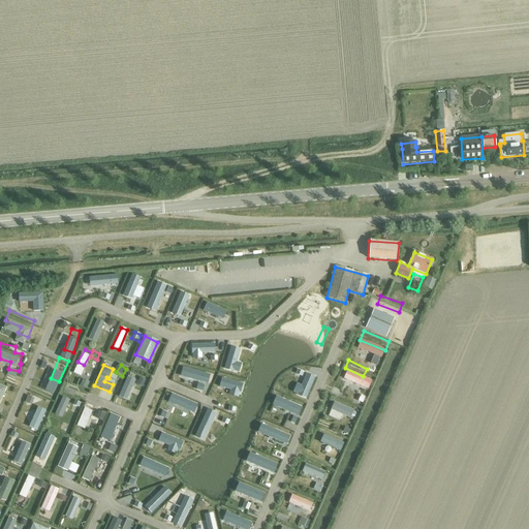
[(89,379),(91,372),(83,370),(82,377),(89,379)]
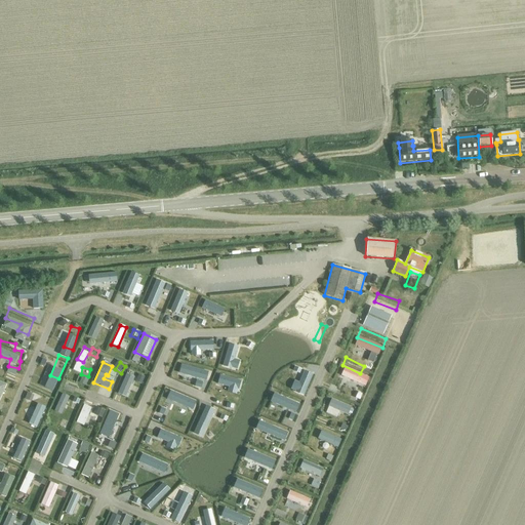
[(0,394),(2,395),(9,375),(0,371),(0,394)]
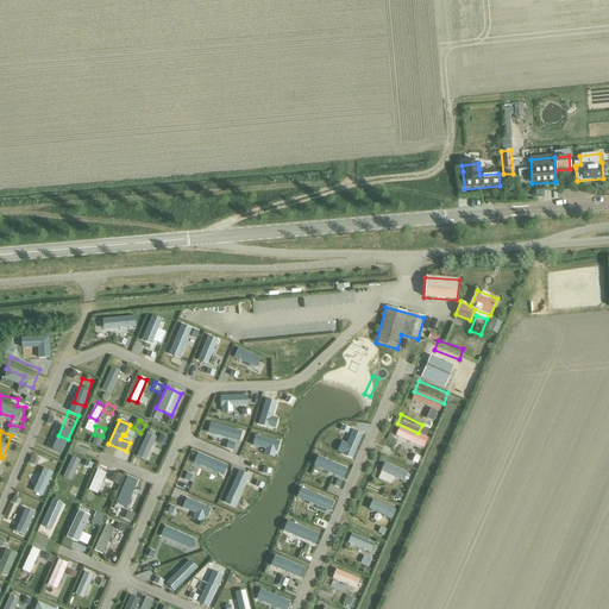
[(152,453),(161,458),(164,451),(156,446),(152,453)]
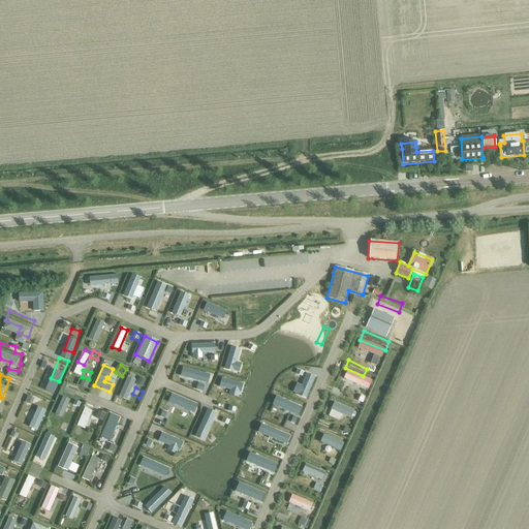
[(57,406),(65,410),(74,393),(65,389),(57,406)]
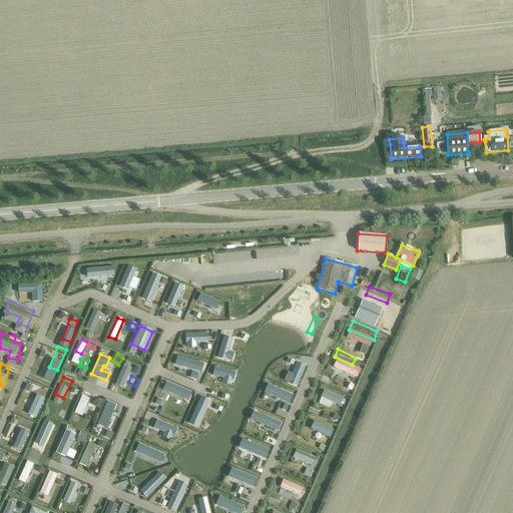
[(29,407),(39,411),(48,390),(38,386),(29,407)]
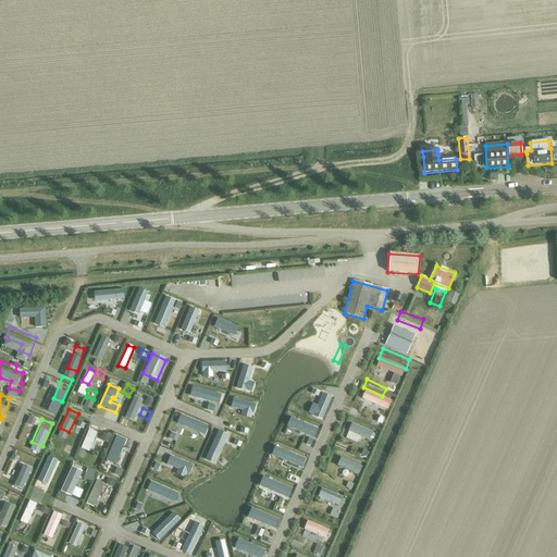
[(89,430),(81,448),(88,453),(97,433),(89,430)]
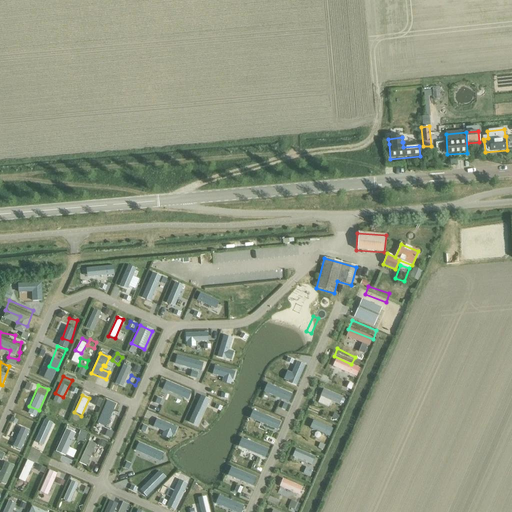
[(95,398),(93,405),(99,408),(102,401),(95,398)]
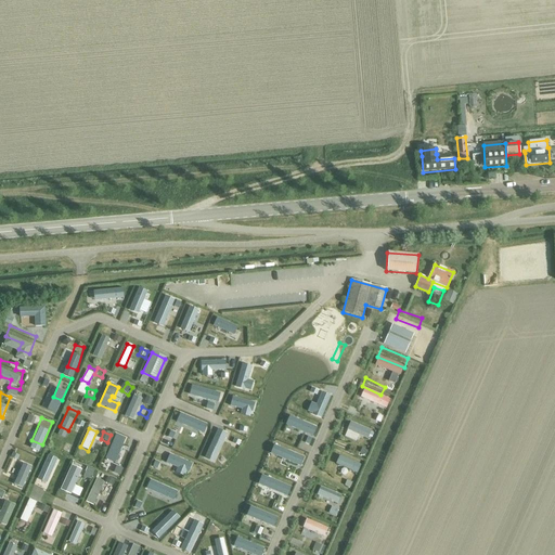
[(113,440),(104,460),(112,463),(120,443),(113,440)]
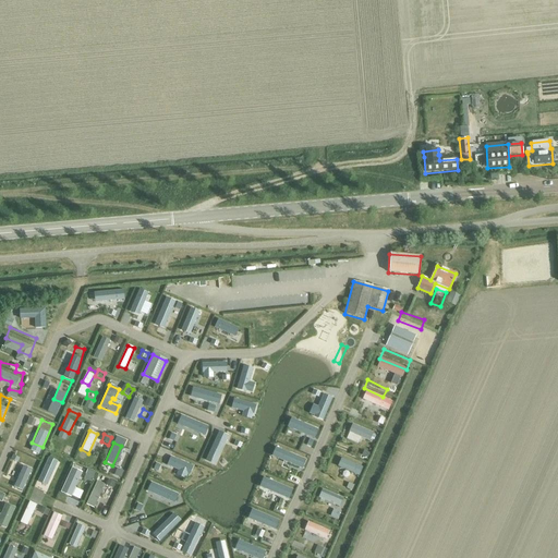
[(73,456),(74,448),(68,447),(65,455),(73,456)]
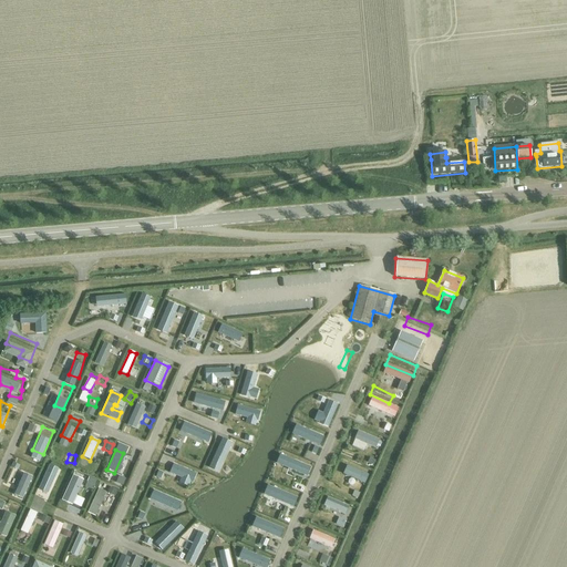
[(14,475),(21,460),(14,457),(8,473),(14,475)]
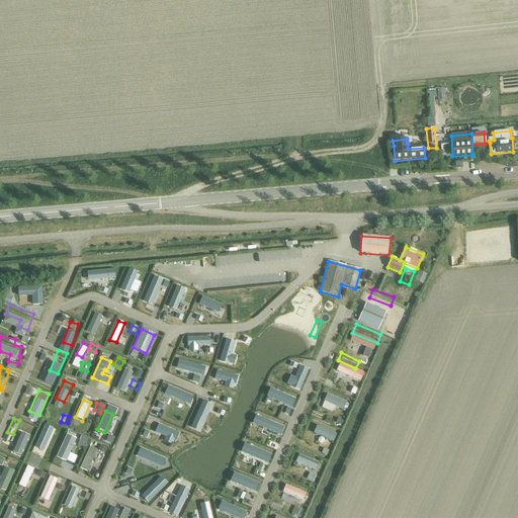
[(24,424),(16,444),(25,447),(33,427),(24,424)]
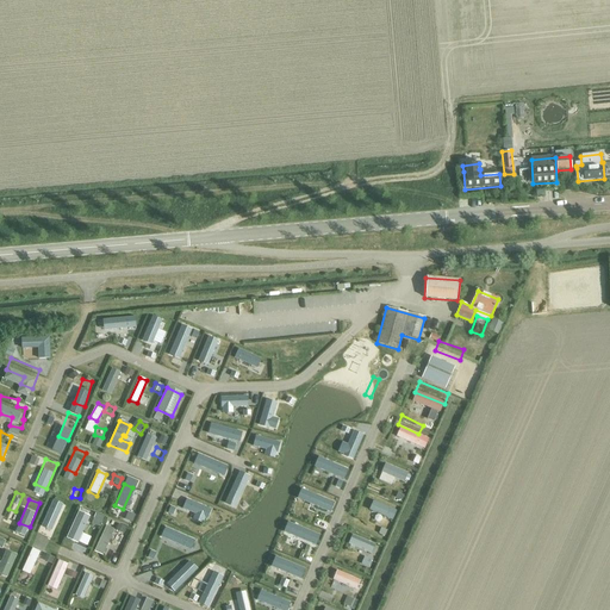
[(134,499),(129,508),(138,512),(143,504),(134,499)]
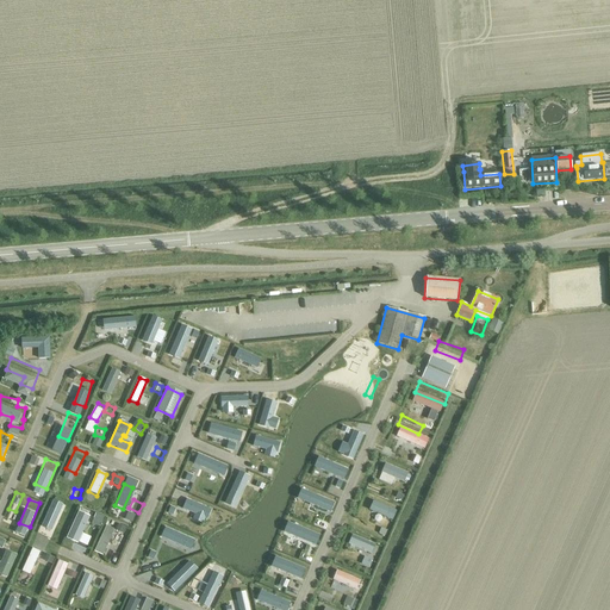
[(49,511),(41,530),(48,534),(51,526),(54,527),(57,520),(55,518),(56,515),(49,511)]
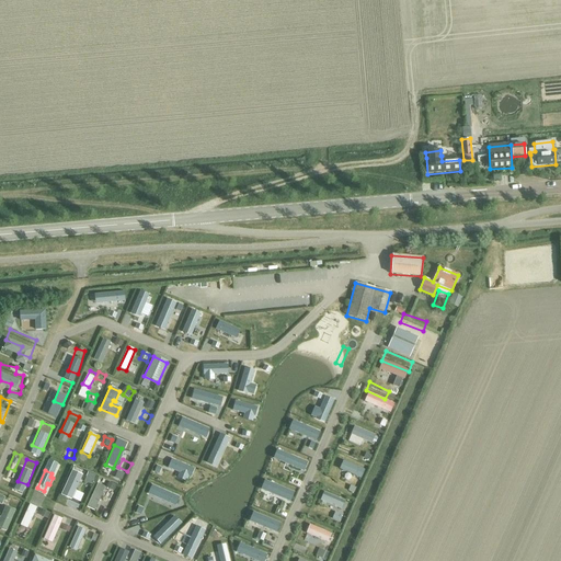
[(72,471),(60,495),(71,501),(82,476),(72,471)]
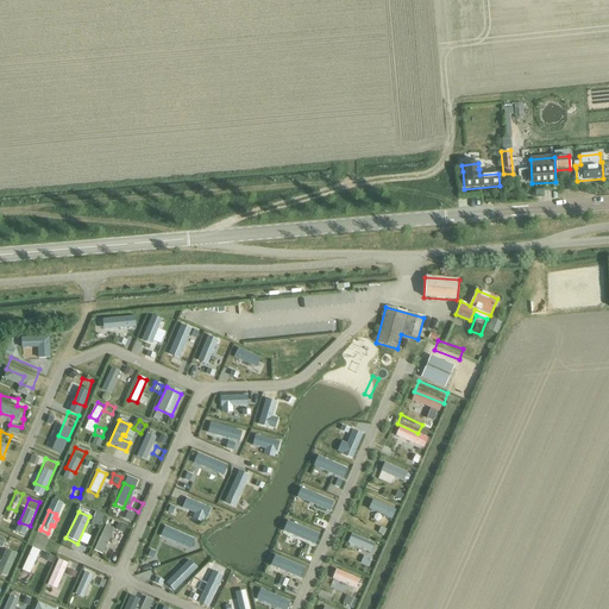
[(355,523),(349,537),(376,548),(382,535),(355,523)]
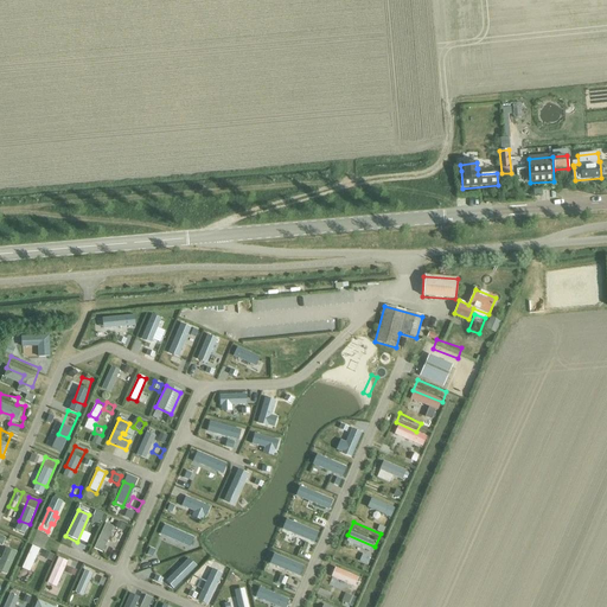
[(106,524),(94,549),(102,553),(114,528),(106,524)]
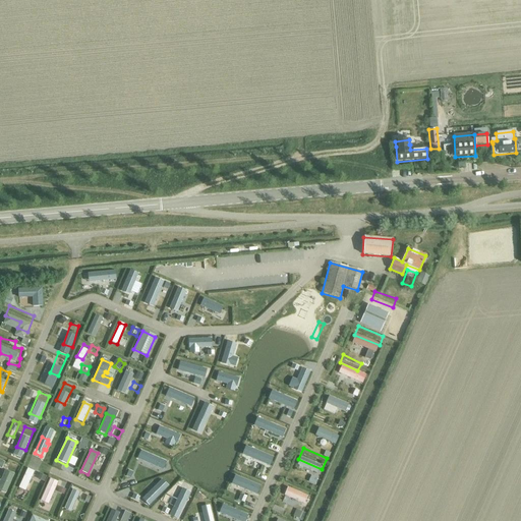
[(0,468),(0,480),(10,484),(18,466),(8,462),(4,471),(0,468)]
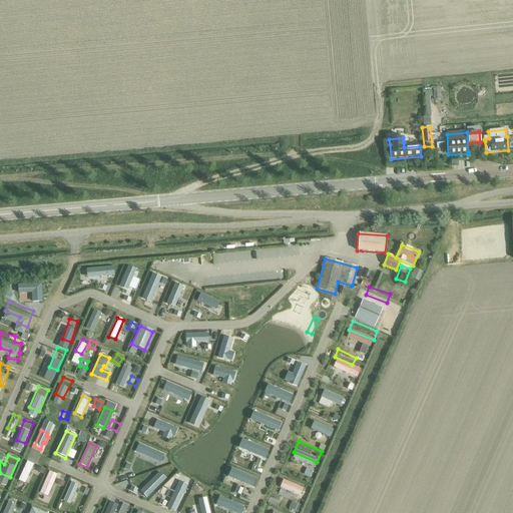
[(27,462),(18,481),(24,484),(33,465),(27,462)]
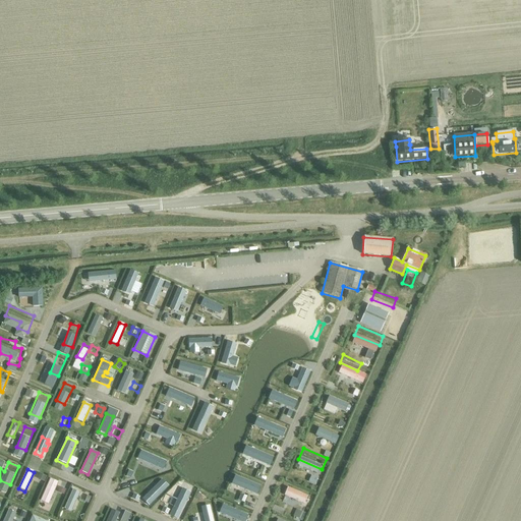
[(292,478),(287,488),(309,499),(313,488),(292,478)]
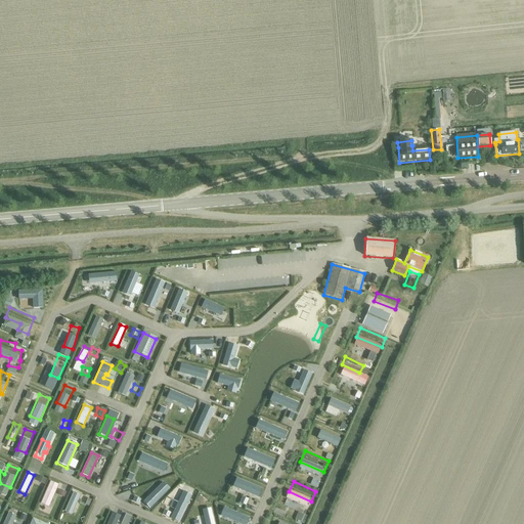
[(50,483),(41,503),(49,506),(57,486),(50,483)]
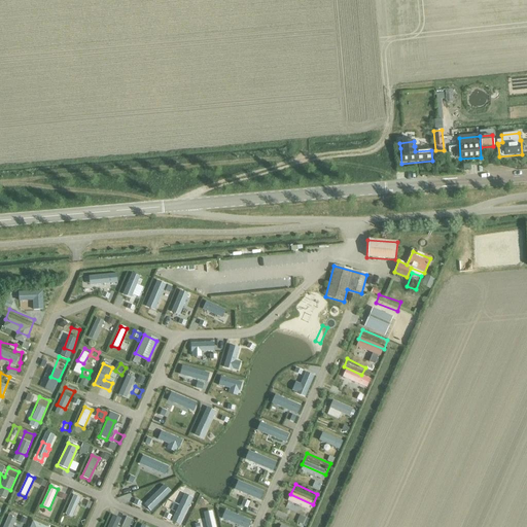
[(73,496),(65,515),(71,518),(80,499),(73,496)]
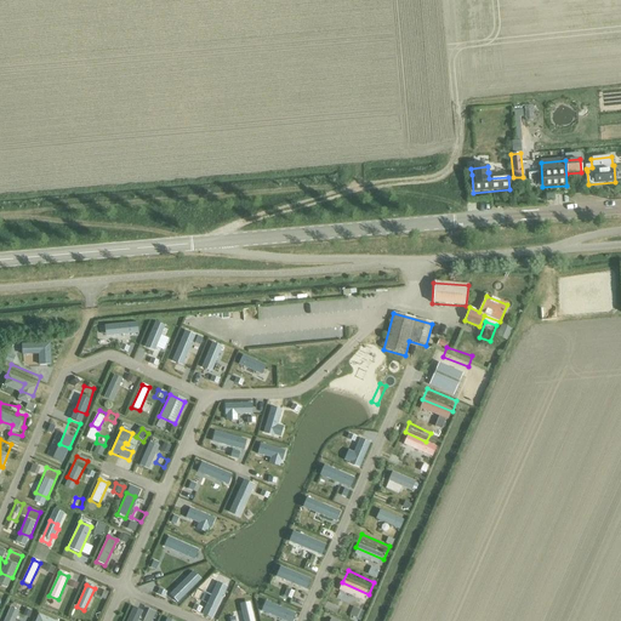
[(363,610),(365,599),(357,597),(354,608),(363,610)]
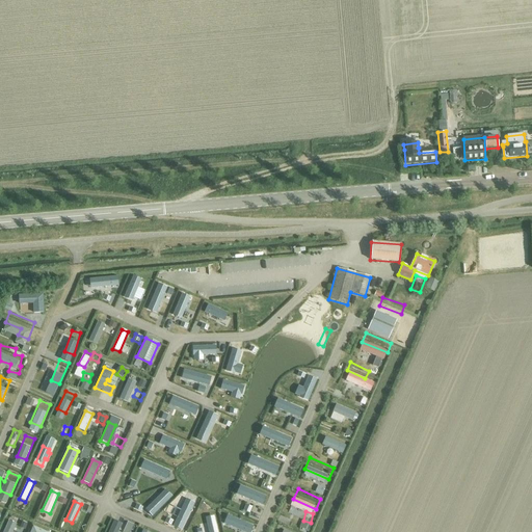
[(9,521),(4,531),(11,531),(17,523),(9,521)]
